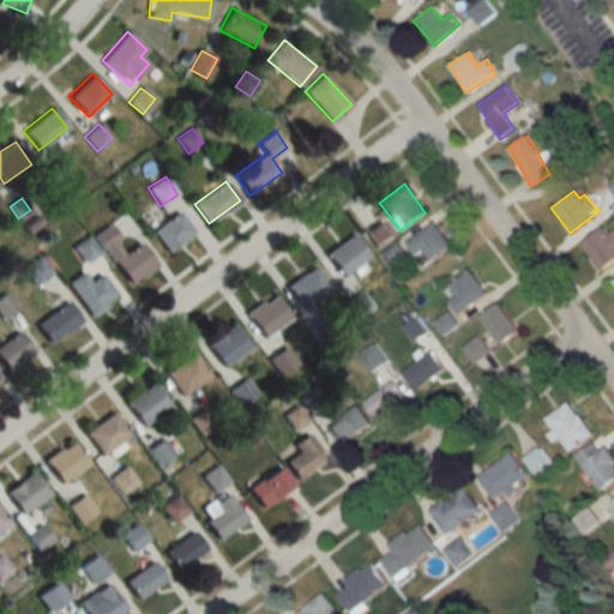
[(150,229),(166,252),(193,233),(178,210),(150,229)]
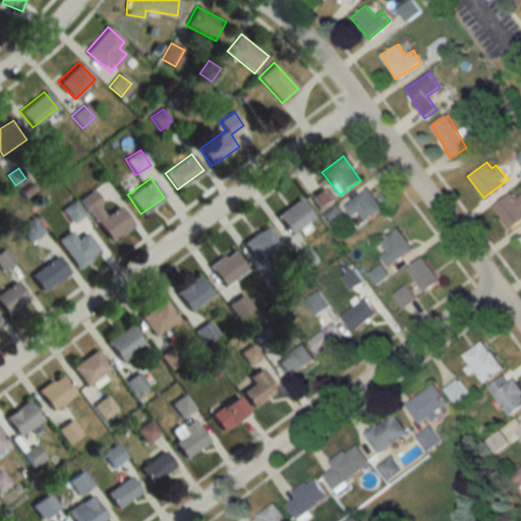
[(309,196),(320,211),(333,200),(324,187),(309,196)]
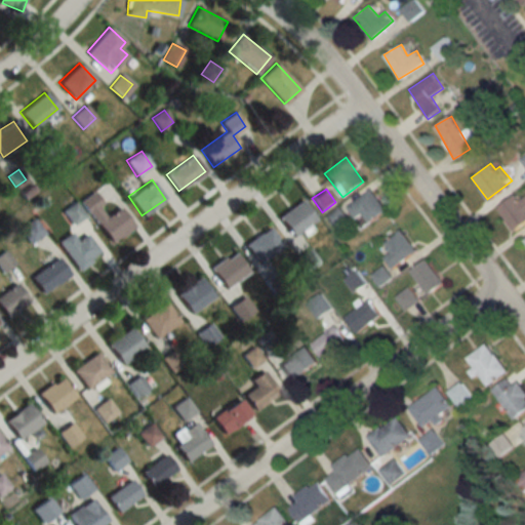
[(386,210),(370,189),(347,206),(356,218),(362,213),(369,223),(386,210)]
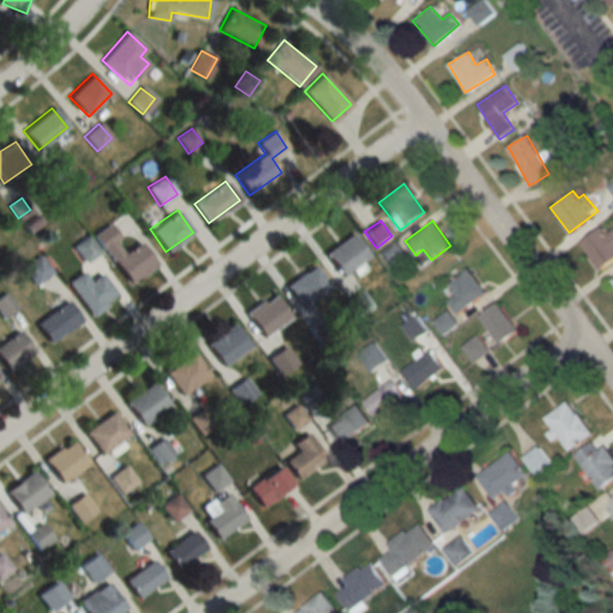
[(127,283),(155,265),(138,241),(125,250),(107,224),(93,234),(127,283)]
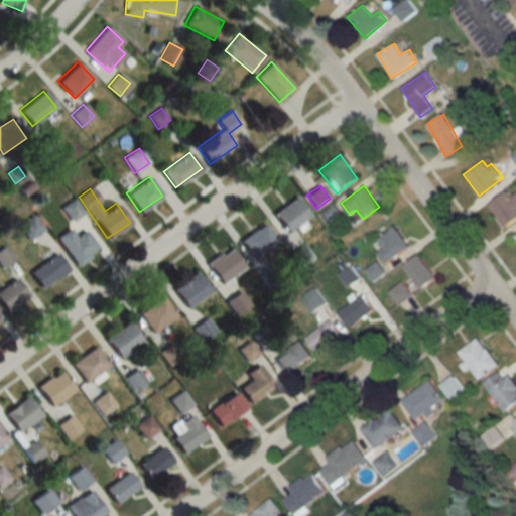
[(515,192),(509,197),(506,191),(488,204),(502,226),(515,216),(515,192)]
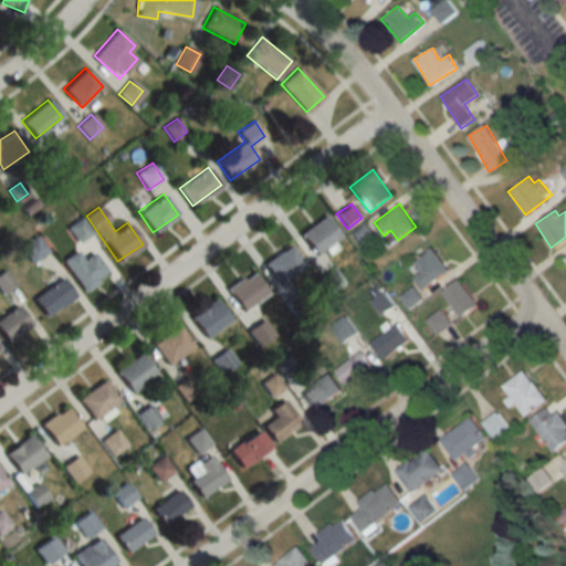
[(300,236),(317,255),(339,234),(322,215),(300,236)]
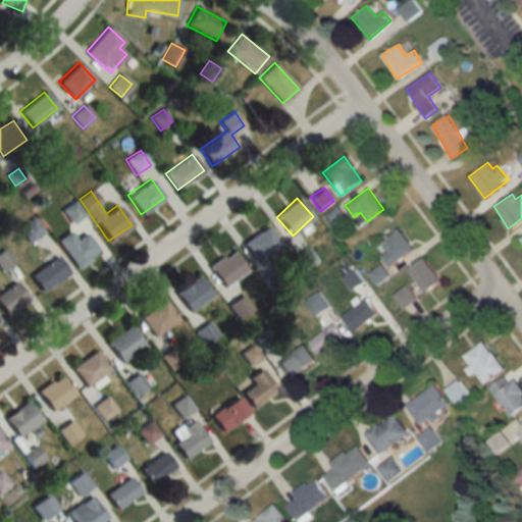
[(344,216),(336,207),(325,215),(332,224),(344,216)]
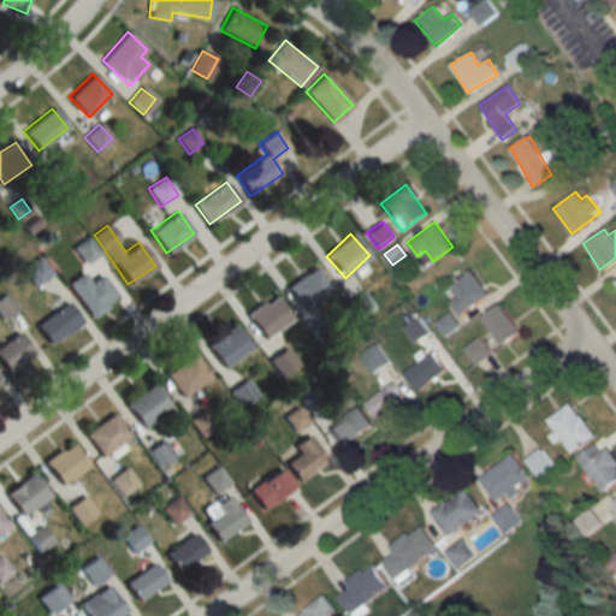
[(331,289),(315,266),(286,286),(303,309),(331,289)]
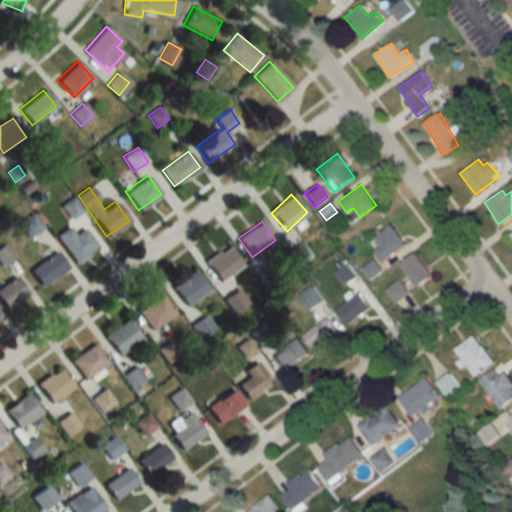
[(405,243),(390,224),(374,236),(381,245),(375,250),(383,261),(405,243)]
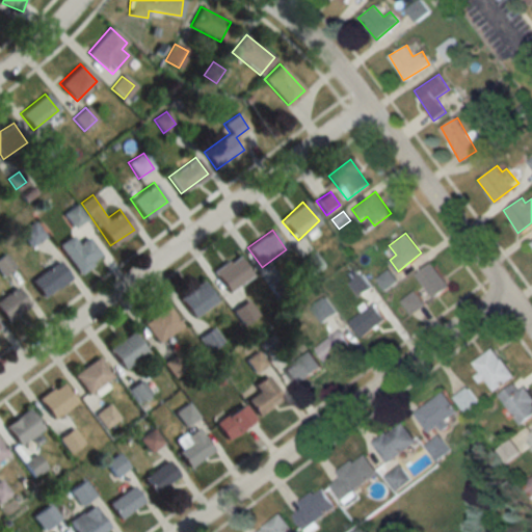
[(101,256),(85,236),(77,243),(70,235),(56,245),(79,273),(101,256)]
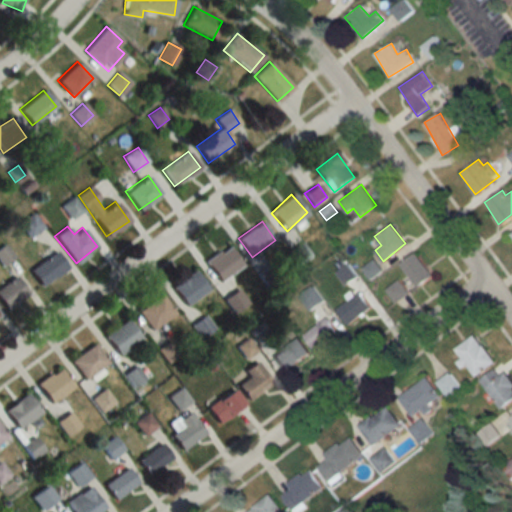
[(205,258),(217,281),(241,268),(229,246),(205,258)]
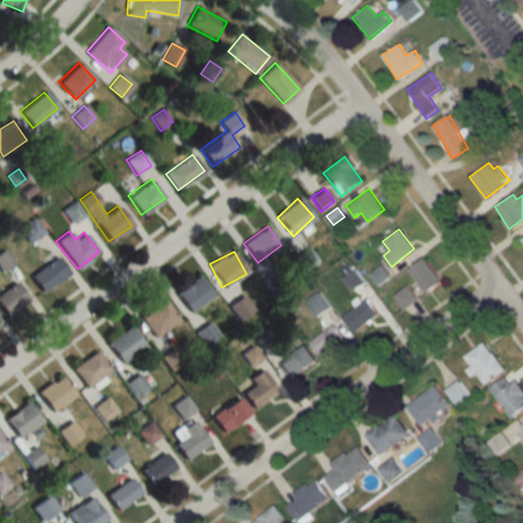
[(29,275),(40,291),(67,273),(56,256),(29,275)]
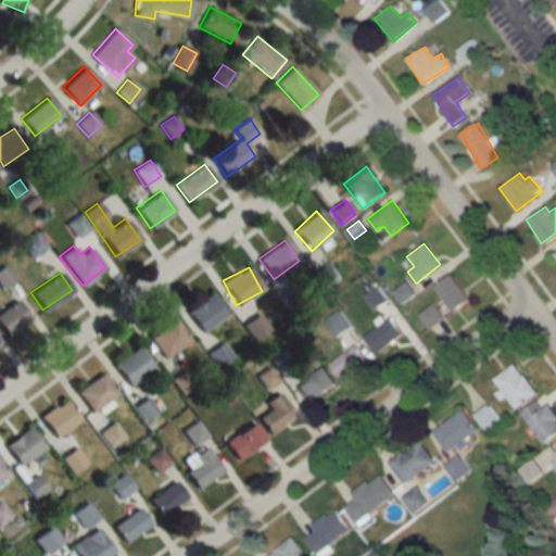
[(469,300),(450,274),(433,286),(453,312),(469,300)]
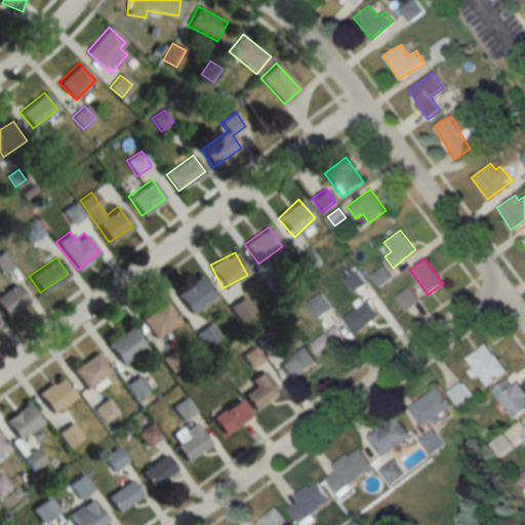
[(379,285),(391,277),(384,266),(371,275),(379,285)]
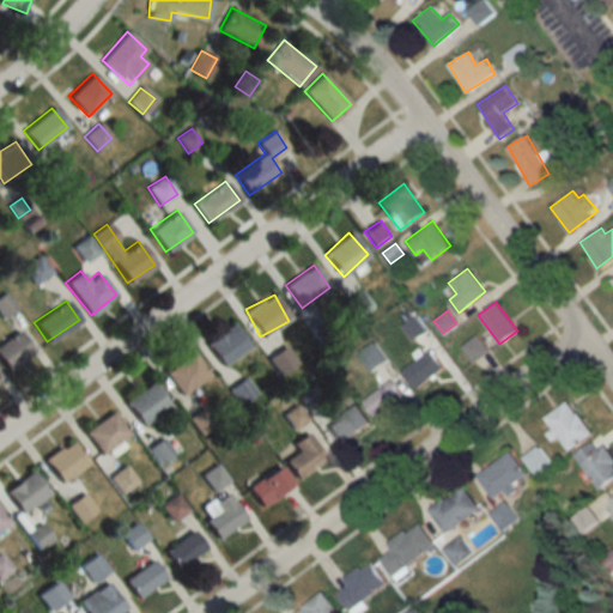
[(414,340),(426,331),(414,316),(404,326),(414,340)]
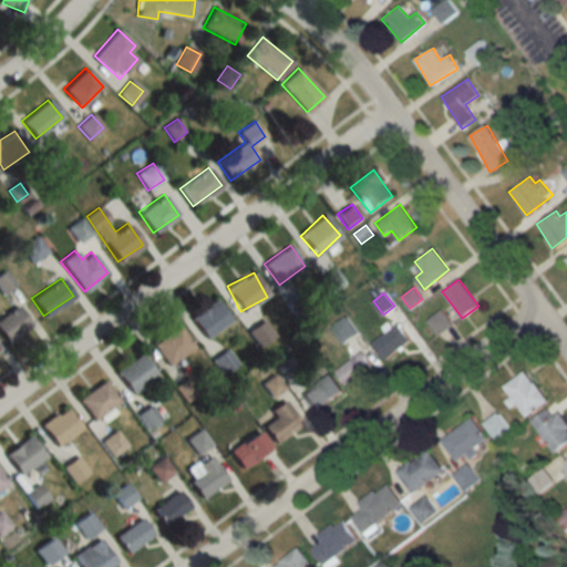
[(229,320),(214,299),(189,317),(205,338),(229,320)]
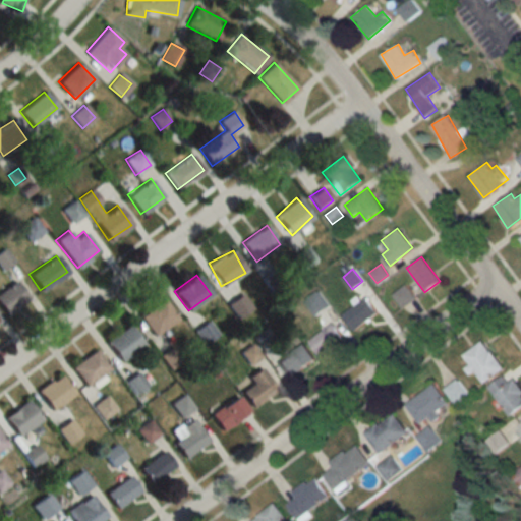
[(29,299),(14,281),(0,290),(0,307),(6,315),(29,299)]
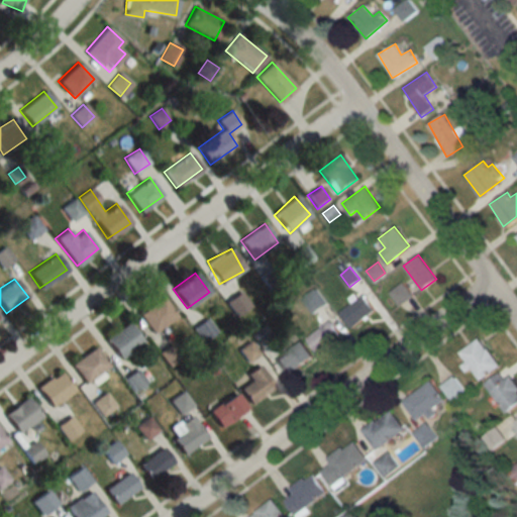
[(389,291),(399,305),(412,296),(402,282),(389,291)]
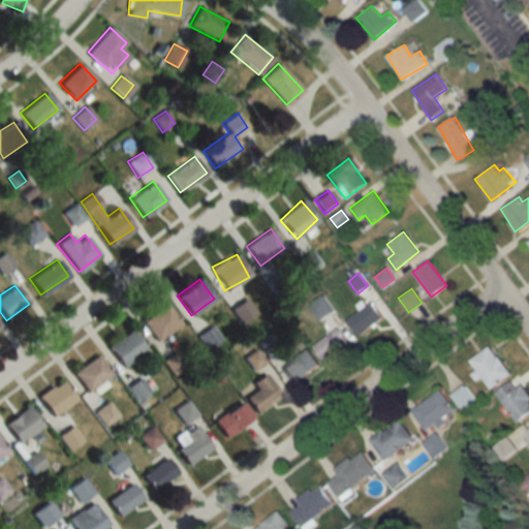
[(231,309),(242,322),(255,312),(244,299),(231,309)]
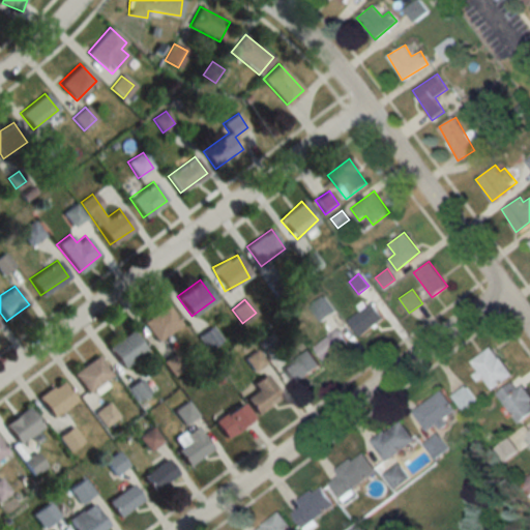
[(348,320),(359,336),(384,318),(372,302),(348,320)]
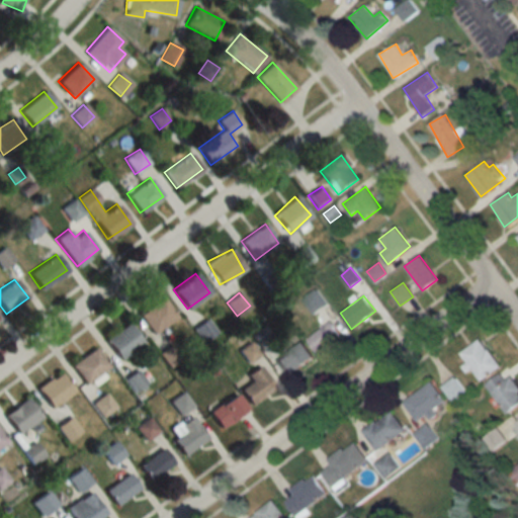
[(176,317),(162,297),(139,314),(153,333),(176,317)]
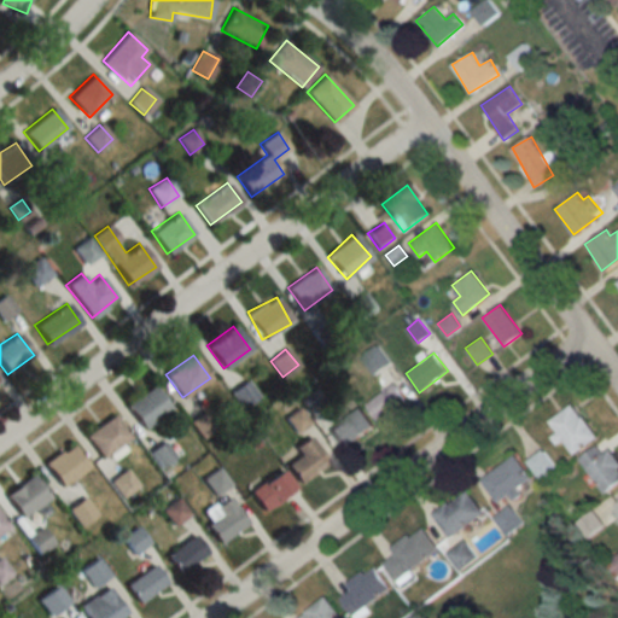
[(366,406),(382,424),(408,401),(392,383),(366,406)]
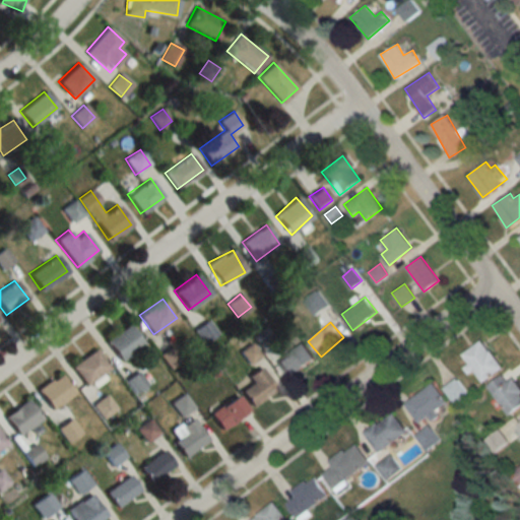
[(142,344),(129,324),(105,340),(119,361),(142,344)]
